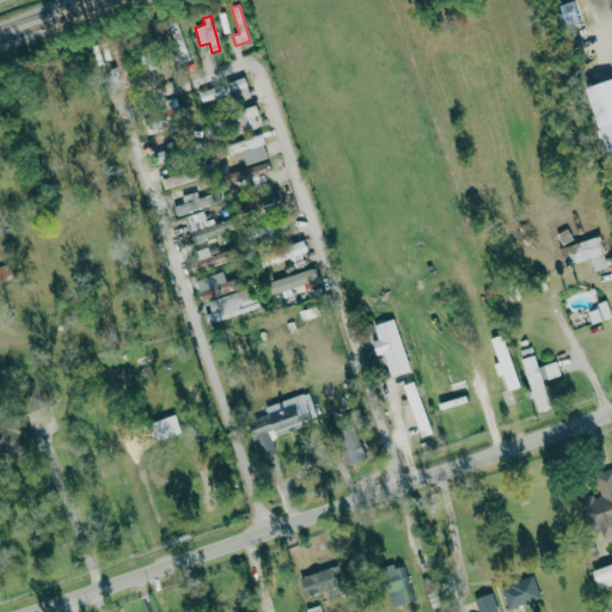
[(167,24),(179,62),(189,60),(177,22),(167,24)]
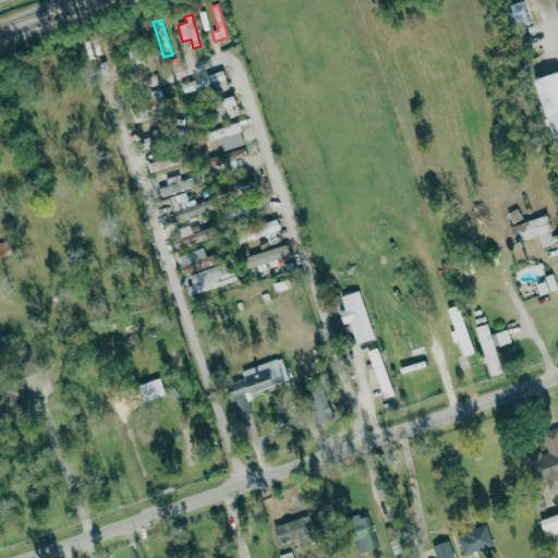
[(183,93),(211,85),(214,92),(228,88),(222,71),(181,83),(183,93)]
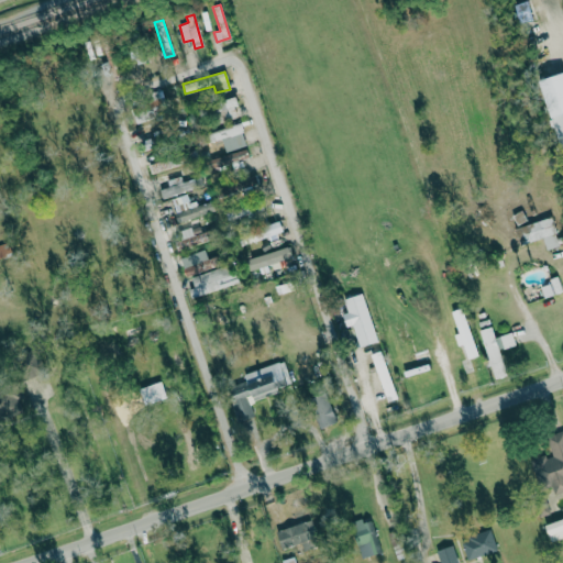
[(562,73),(540,80),(562,155),(562,154),(562,73)]
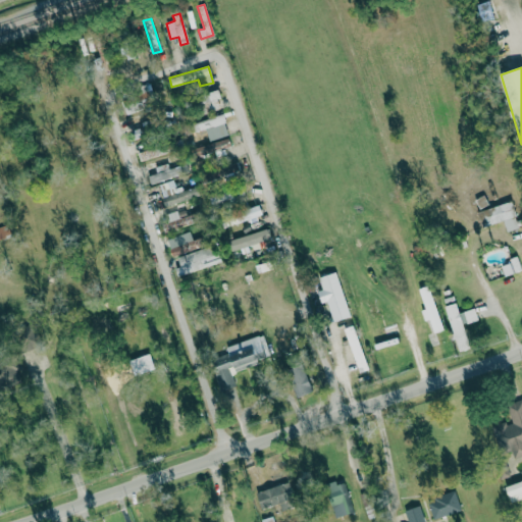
[(206,128),(208,140),(227,137),(224,115),(194,121),(196,131),(206,128)]
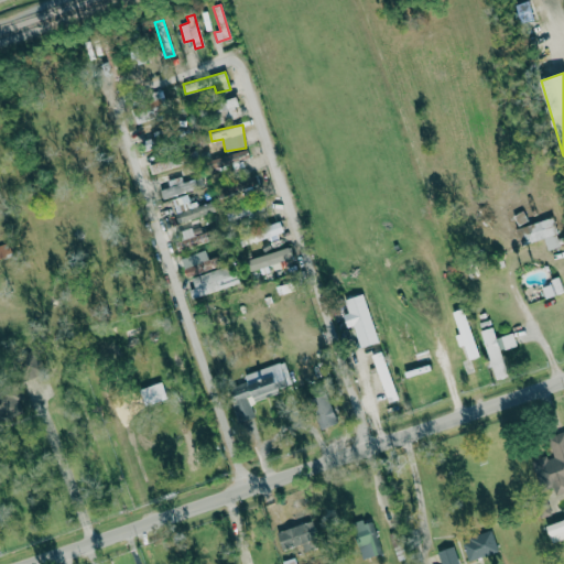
[(249,159),(246,149),(207,161),(209,171),(249,159)]
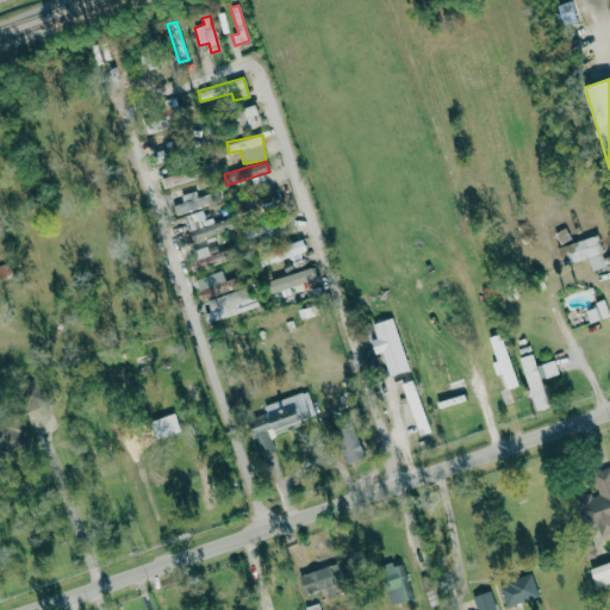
[(163,188),(193,179),(190,168),(161,178),(163,188)]
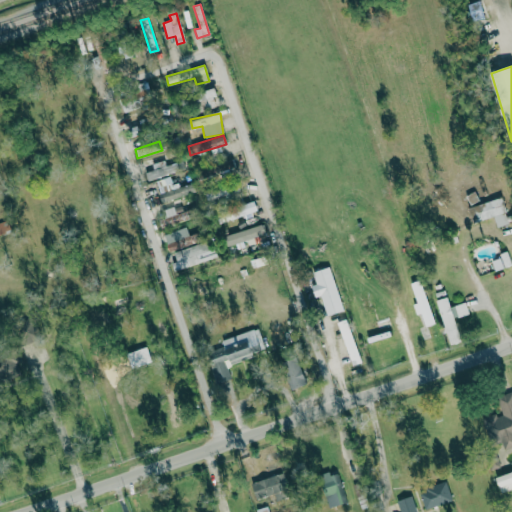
[(147,180),(184,169),(181,161),(166,166),(164,160),(151,164),(153,170),(145,172),(147,180)]
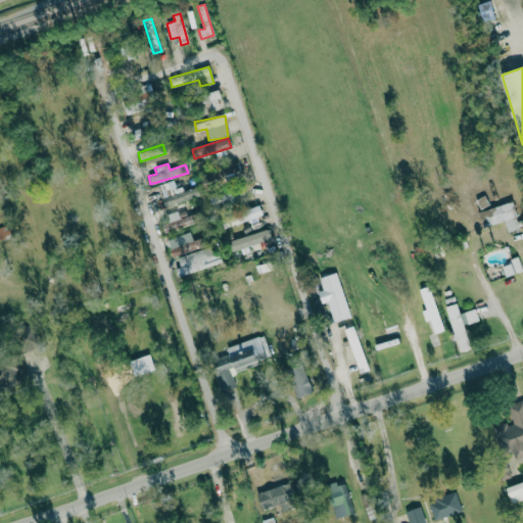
[(212,169),(217,184),(240,179),(237,163),(212,169)]
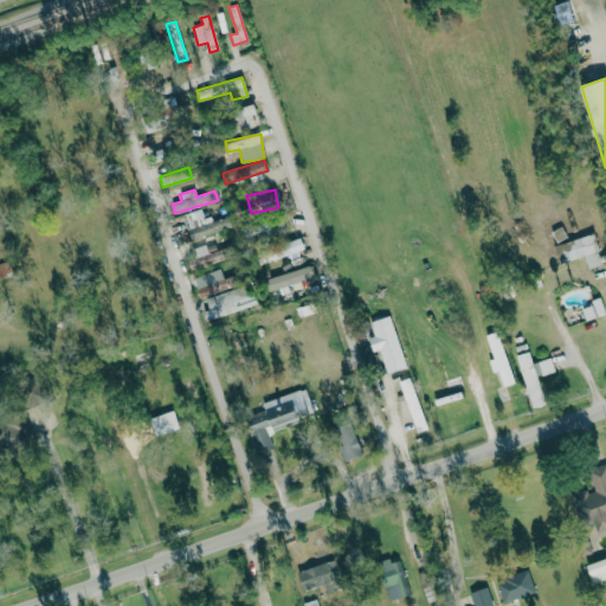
[(219,218),(188,221),(191,237),(221,233),(219,218)]
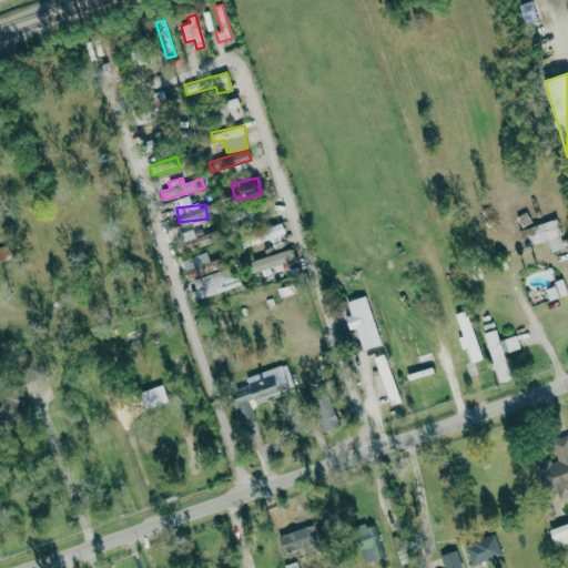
[(229,213),(232,226),(267,219),(264,204),(229,213)]
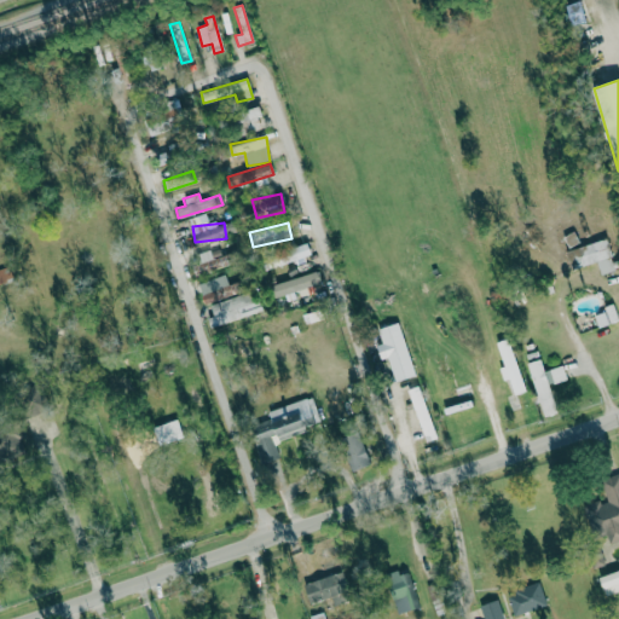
[(614,271),(605,239),(571,250),(576,268),(596,262),(601,276),(614,271)]
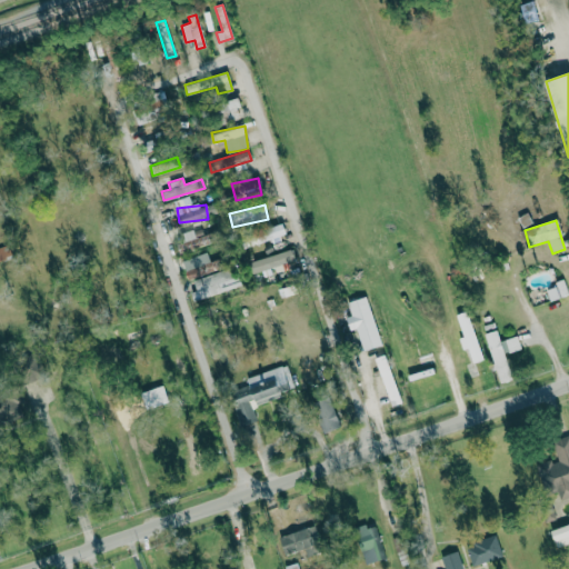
[(257,245),(286,233),(281,223),(252,235),(257,245)]
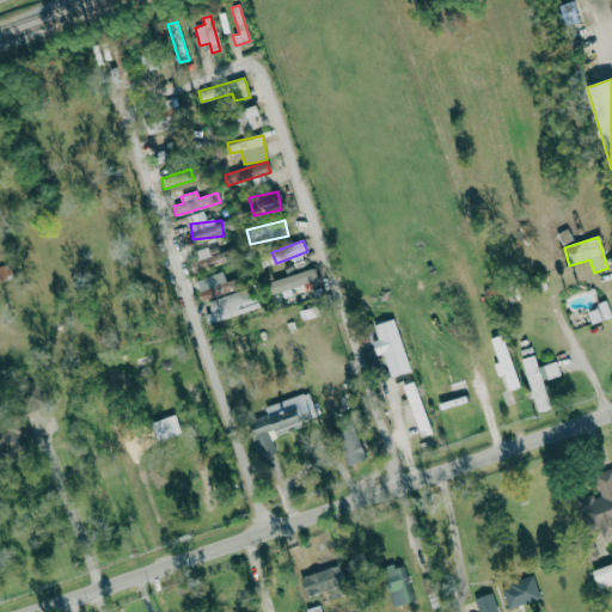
[(231,262),(228,251),(190,261),(193,271),(231,262)]
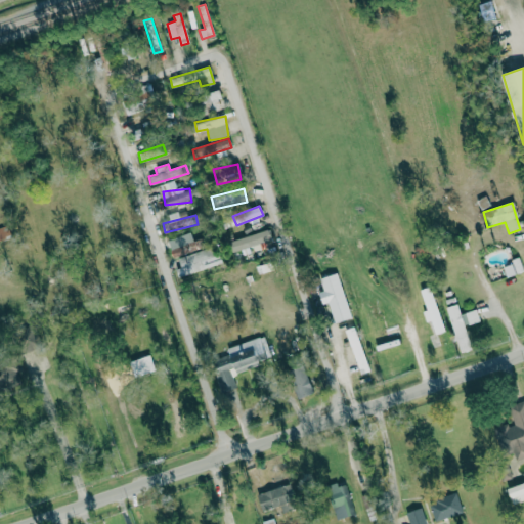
[(0,242),(8,241),(5,227),(0,227),(0,242)]
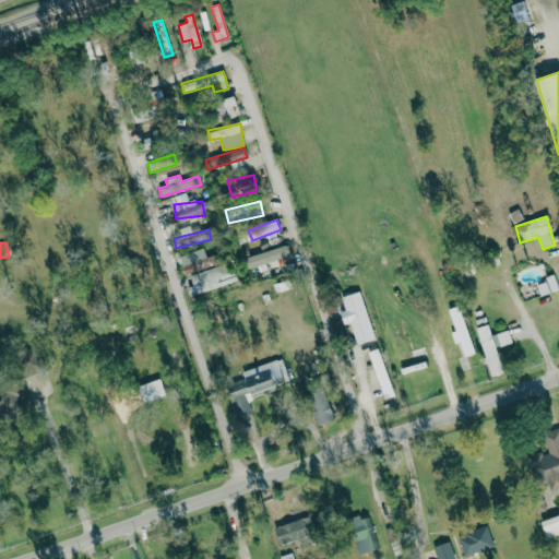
[(290,258),(287,245),(244,258),(247,271),(290,258)]
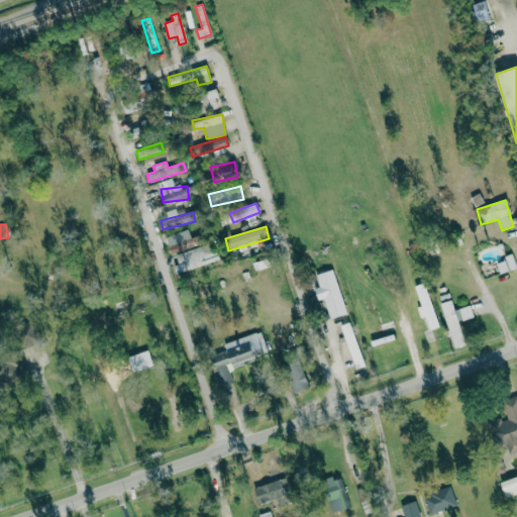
[(190,237),(188,229),(165,236),(171,254),(204,243),(201,234),(190,237)]
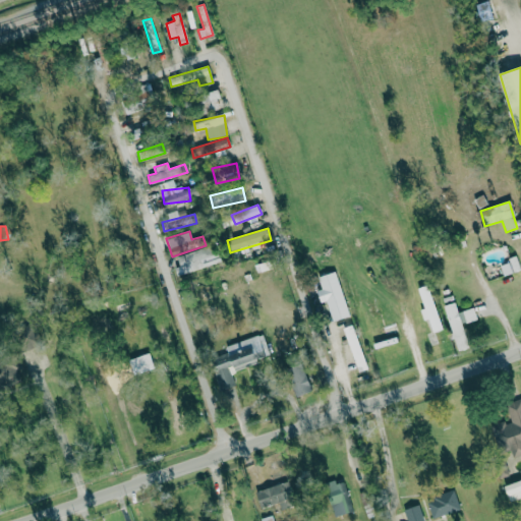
[(219,262),(213,244),(176,257),(179,266),(174,268),(177,276),(219,262)]
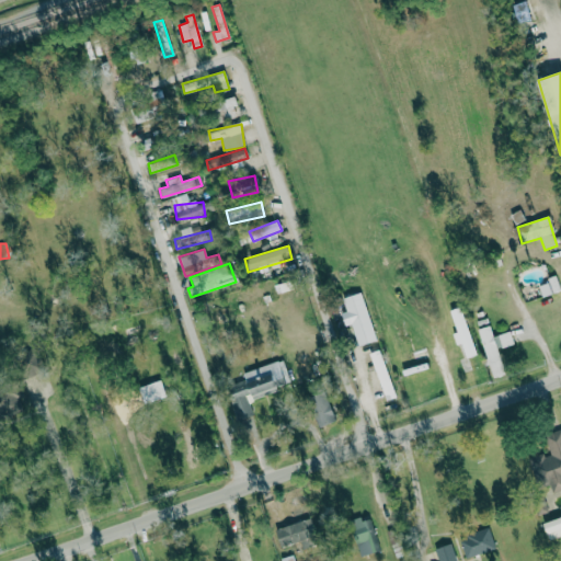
[(538,284),(542,297),(560,290),(556,277),(538,284)]
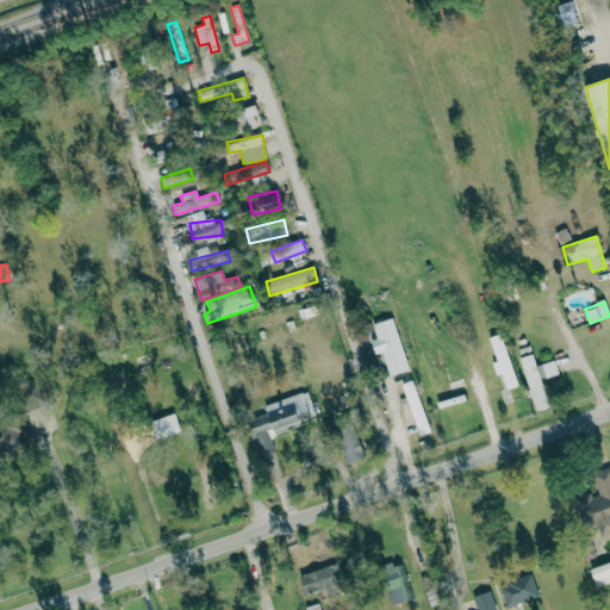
[(317,315),(315,305),(298,310),(300,319),(317,315)]
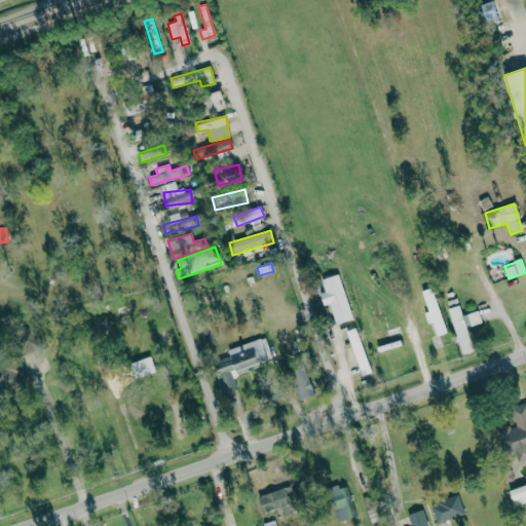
[(329,304),(335,325),(352,320),(338,274),(321,279),(325,292),(320,294),(324,305),(329,304)]
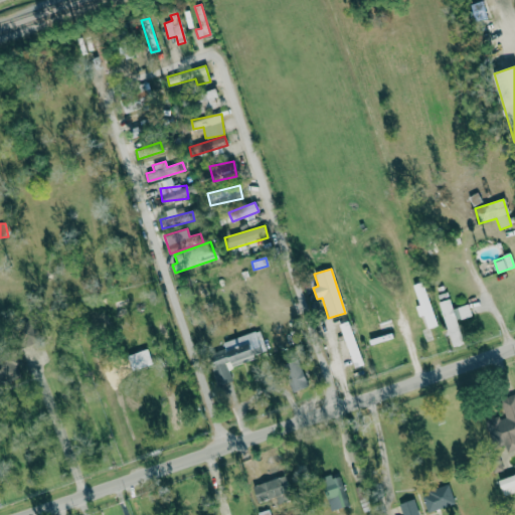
[(419,305),(414,307),(418,317),(423,316),(427,329),(437,326),(422,282),(412,285),(419,305)]
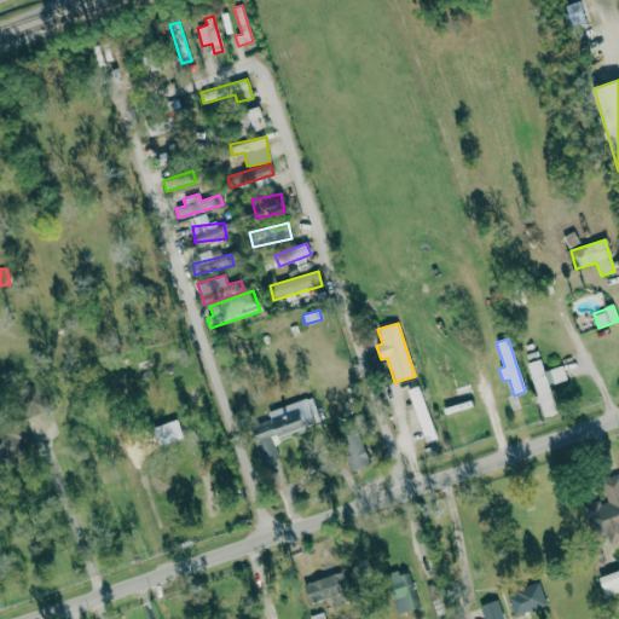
[(527,363),(541,410),(554,406),(548,386),(567,380),(562,365),(544,371),(541,359),(527,363)]
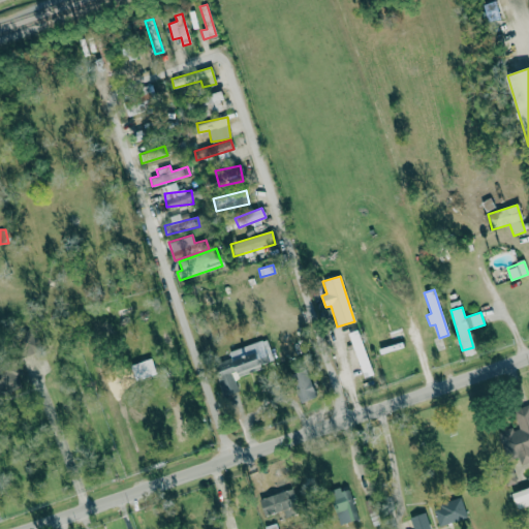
[(372,375),(359,330),(348,333),(363,378),(372,375)]
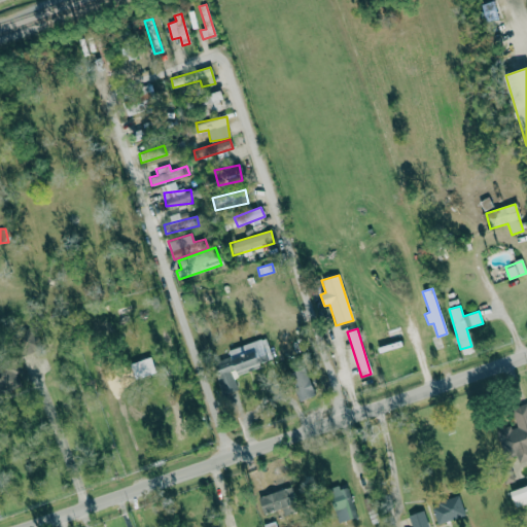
[(238,375),(273,360),(264,337),(229,351),(238,375)]
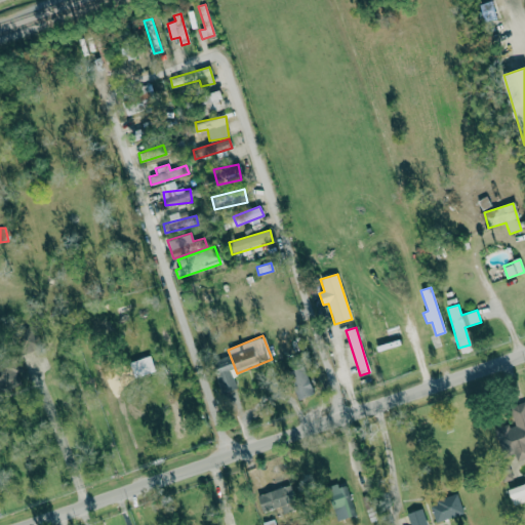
[(134,378),(155,372),(150,356),(129,362),(134,378)]
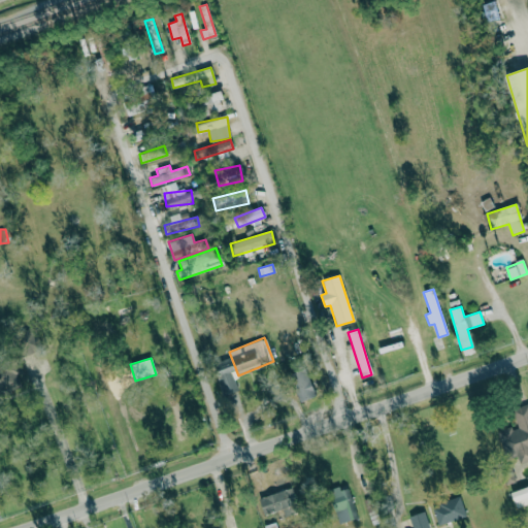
[(211,365),(224,396),(238,390),(234,377),(236,376),(229,358),(211,365)]
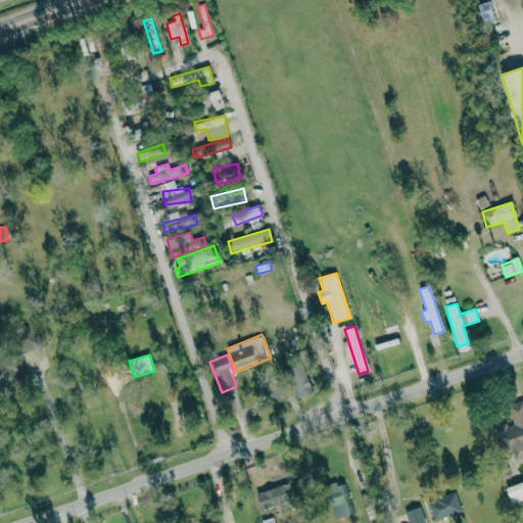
[(312,394),(303,365),(287,370),(295,398),(312,394)]
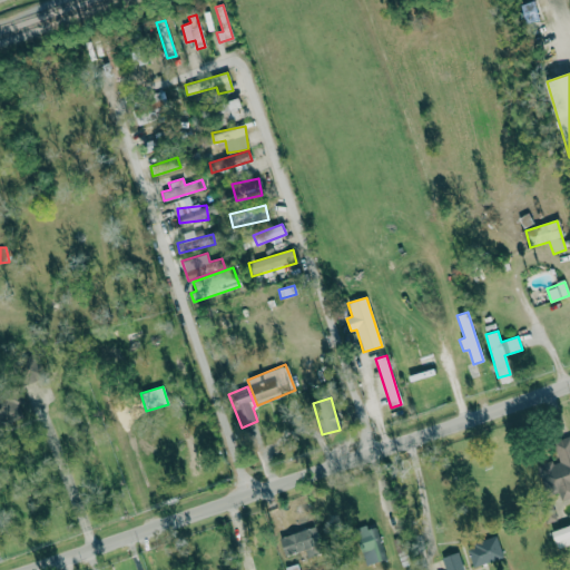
[(537,467),(546,494),(558,491),(561,501),(569,497),(569,436),(553,442),(558,460),(537,467)]
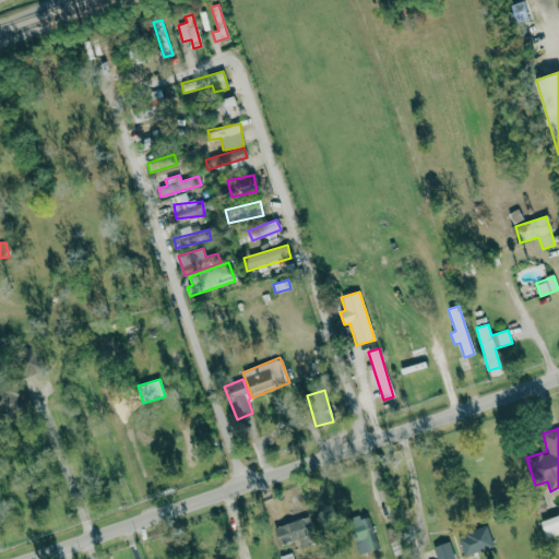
[(348,520),(358,555),(378,549),(368,514),(348,520)]
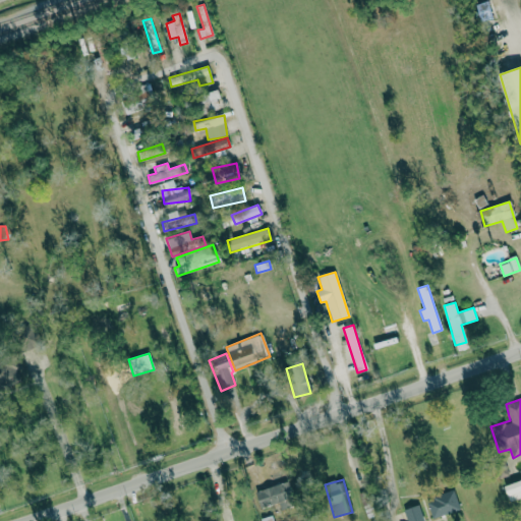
[(520,479),(504,485),(509,502),(520,497),(520,479)]
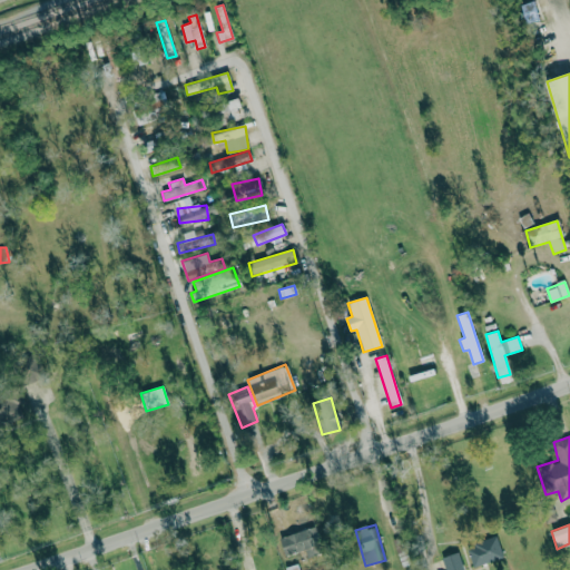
[(311,550),(306,531),(279,537),(284,556),(311,550)]
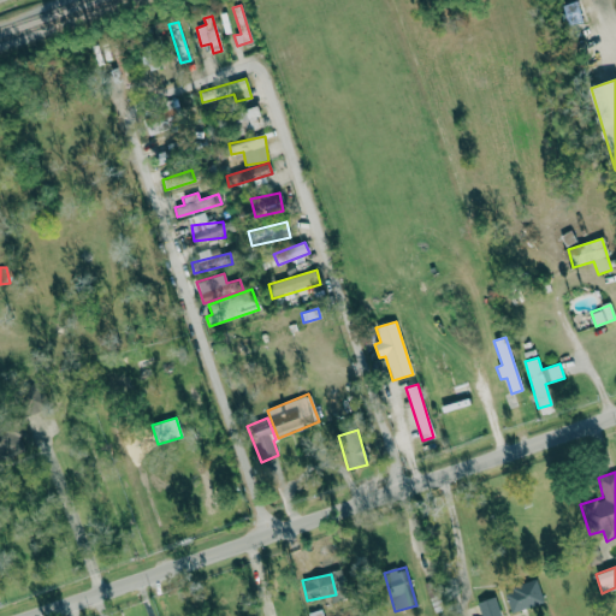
[(510,612),(544,603),(537,580),(503,591),(510,612)]
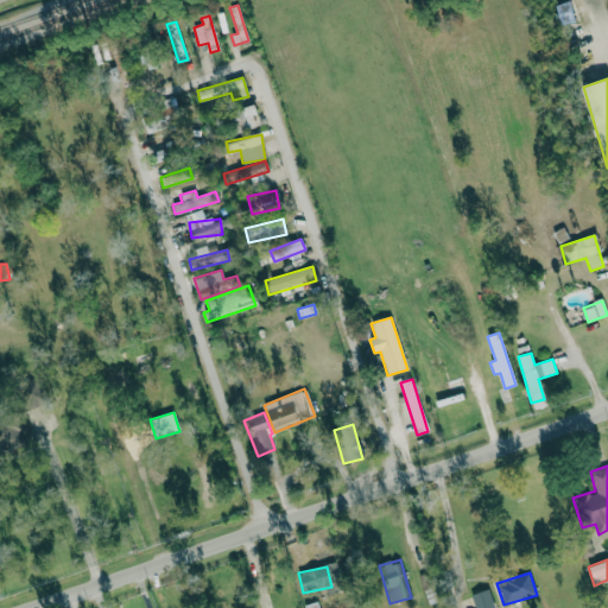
[(470,595),(474,607),(493,607),(488,590),(470,595)]
